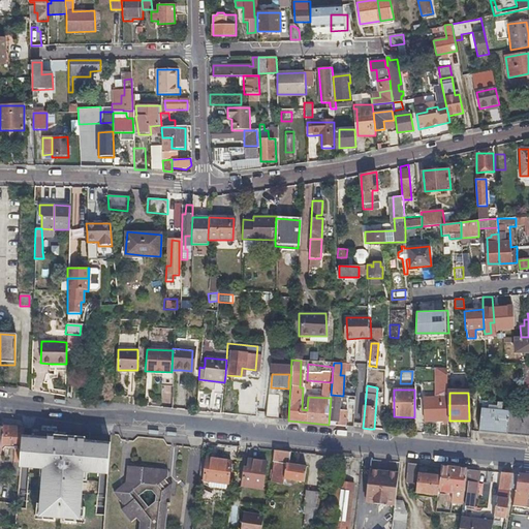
[(331,395),(331,398),(329,425),(346,427),(347,411),(342,411),(343,396),(331,395)]
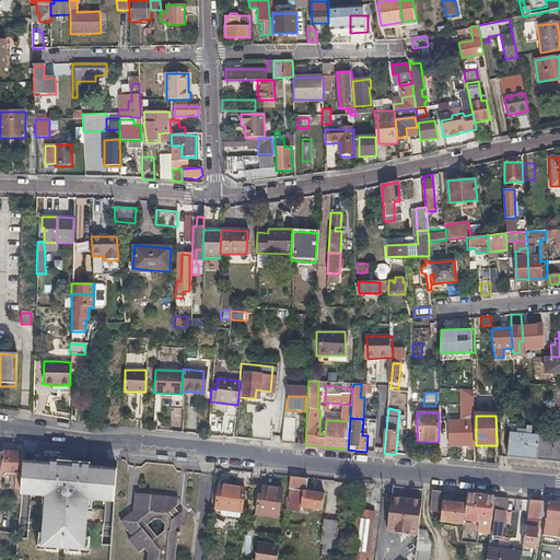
[(279,443),(286,444),(293,444),(294,420),(281,419),(279,443)]
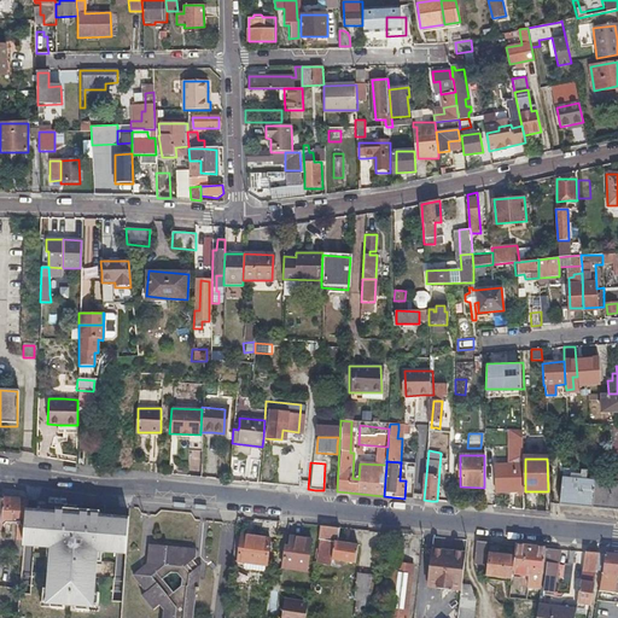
[(524,491),(524,478),(524,464),(497,464),(497,490),(524,491)]
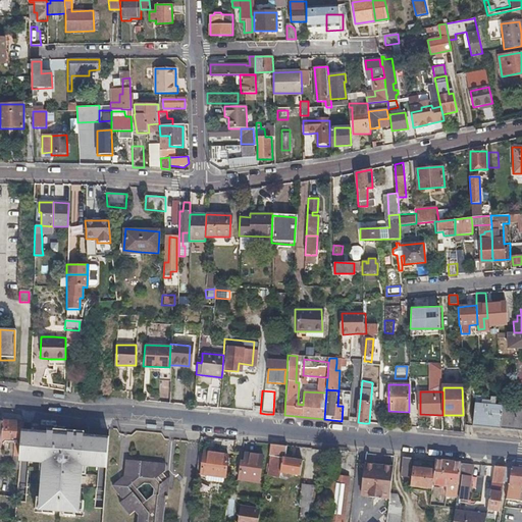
[(470,426),(517,430),(516,408),(494,405),(494,398),(474,396),(470,426)]
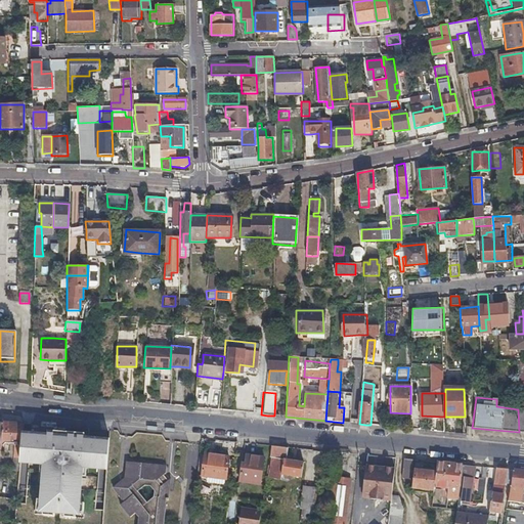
[(3,422),(3,423),(2,443),(15,444),(14,455),(20,456),(24,423),(3,422)]
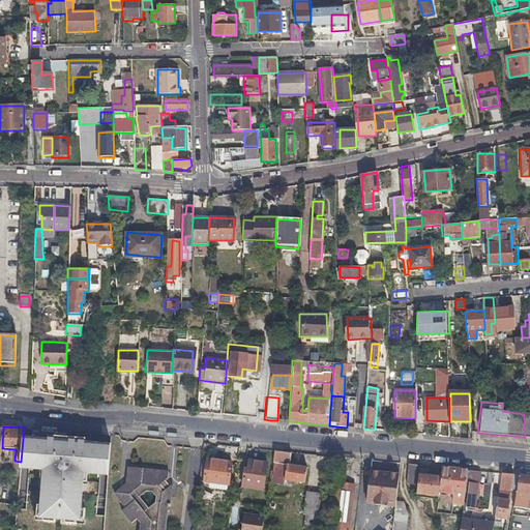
[(27,453),(38,454),(41,429),(29,428),(27,453)]
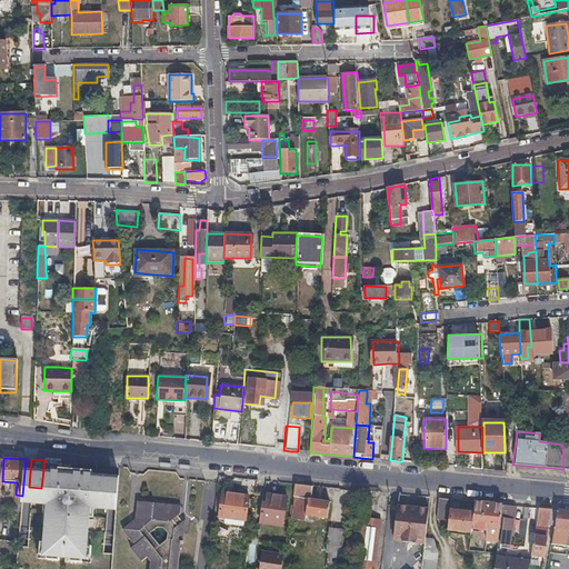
[(37,533),(47,535),(56,536),(59,499),(53,499),(56,477),(66,477),(67,462),(45,460),(41,488),(37,533)]
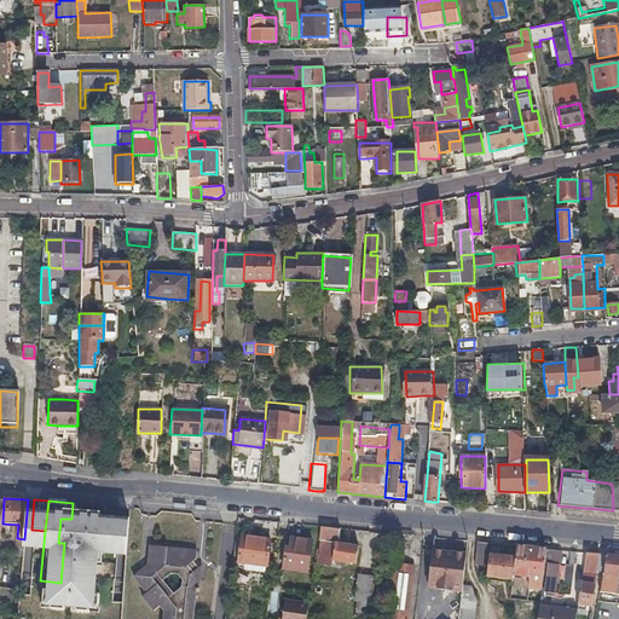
[(105,518),(99,518),(94,518),(92,545),(86,545),(81,602),(122,606),(129,507),(106,505),(105,518)]
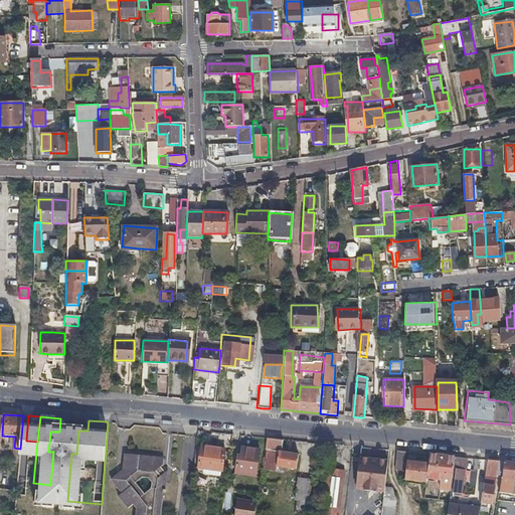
[(266,471),(272,472),(278,473),(279,467),(299,469),(300,455),(282,453),(284,441),(268,439),(265,451),(268,451),(266,471)]
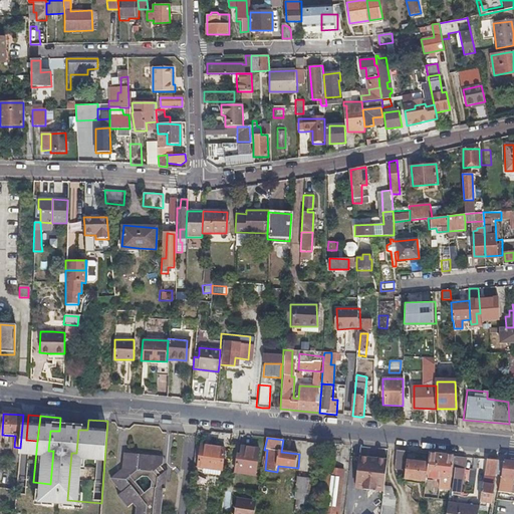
[(197,466),(209,468),(221,469),(224,448),(200,445),(197,466)]
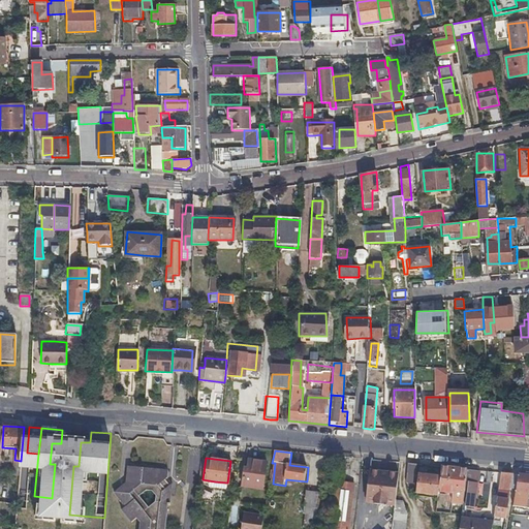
[(267,463),(257,462),(248,461),(247,468),(245,468),(242,487),(262,490),(267,463)]
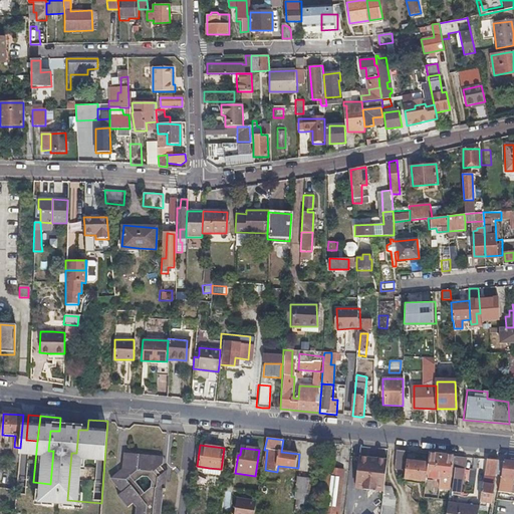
[(161,513),(164,490),(167,490),(168,480),(159,479),(159,475),(163,473),(158,467),(163,463),(164,454),(124,451),(122,467),(111,476),(121,491),(117,494),(127,506),(133,502),(137,506),(135,513),(161,513)]
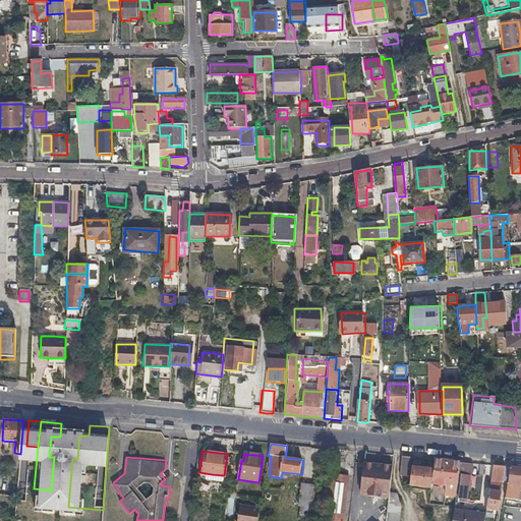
[(431,488),(432,484),(435,469),(410,466),(411,458),(402,457),(400,475),(412,477),(411,485),(431,488)]
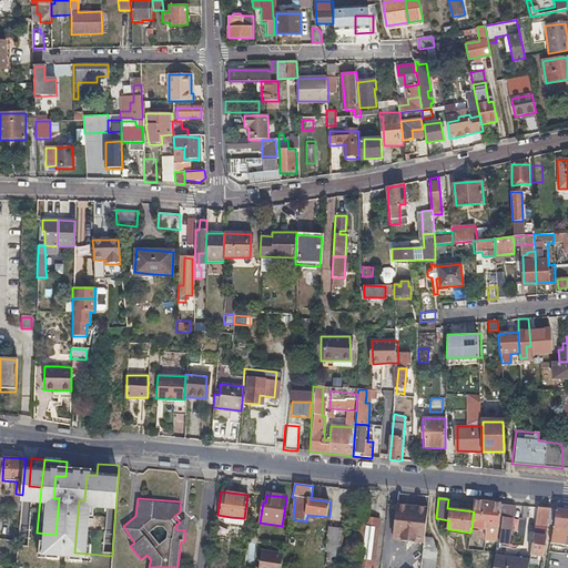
[(497,540),(500,511),(501,504),(475,501),(474,511),(472,528),(487,529),(486,539),(497,540)]
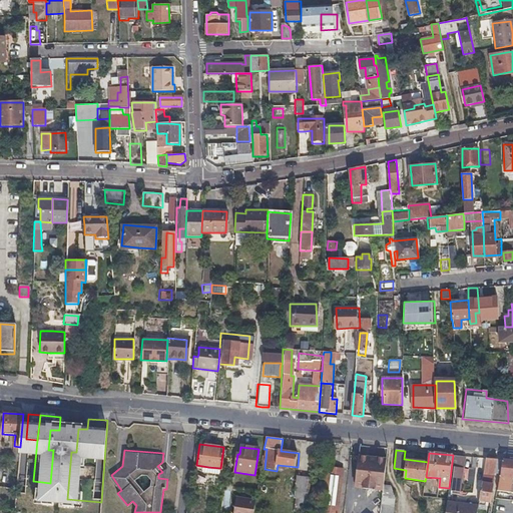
[(452,462),(463,464),(464,456),(453,455),(452,462)]
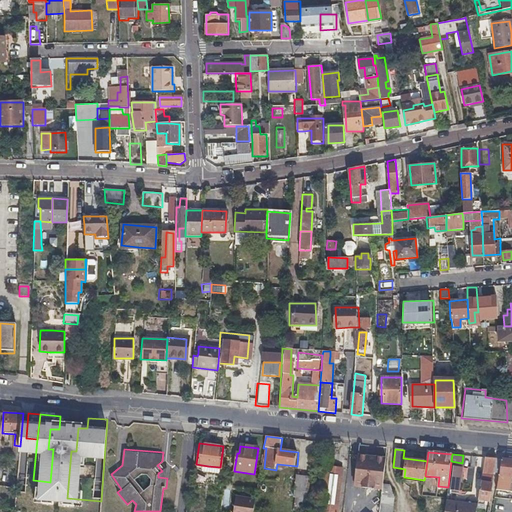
[(382,488),(382,484),(385,458),(357,455),(354,484),(362,485),(362,488),(374,489),(375,487),(382,488)]
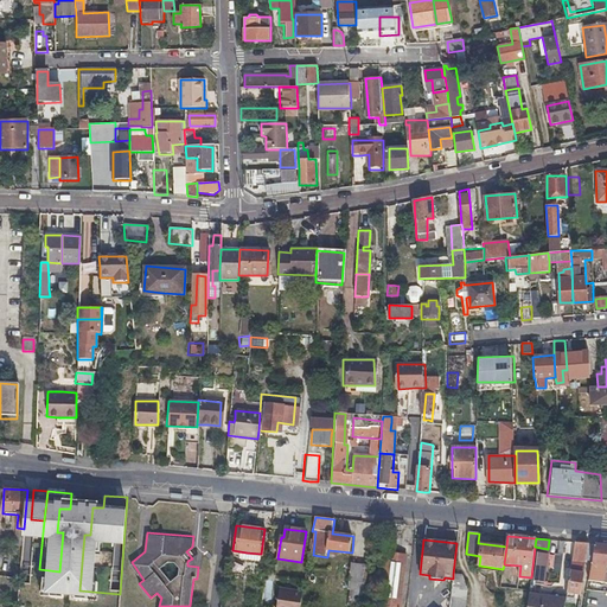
[(588,543),(574,542),(566,598),(563,606),(573,606),(575,594),(580,594),(585,567),(588,543)]
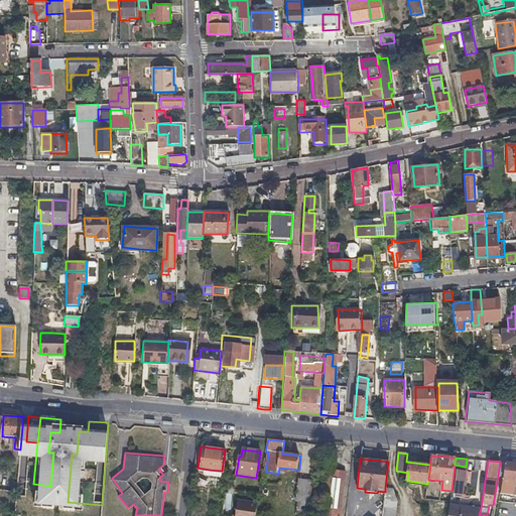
[(500,462),(497,482),(501,482),(502,478),(503,478),(505,463),(500,462)]
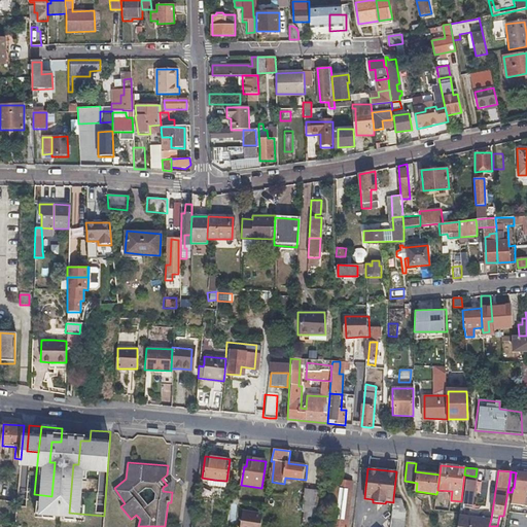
[(526,472),(516,472),(514,488),(513,488),(512,492),(510,503),(526,504),(526,495),(526,491),(526,472)]
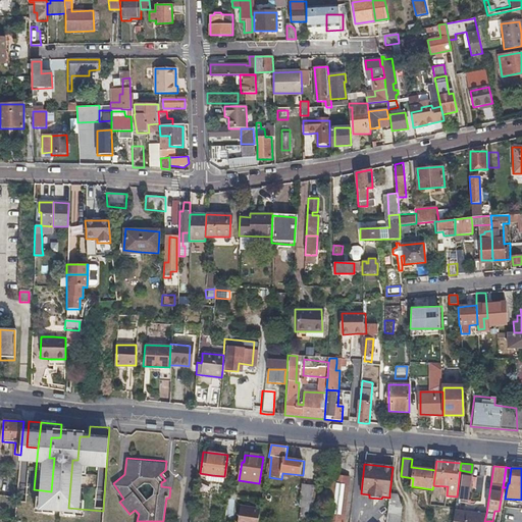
[(471,472),(460,470),(457,497),(459,497),(458,503),(468,504),(471,472)]
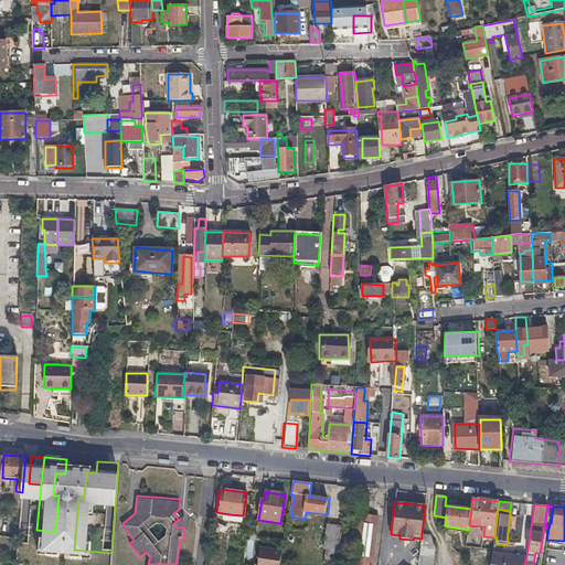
[(185,514),(179,520),(174,522),(174,526),(184,528),(185,514)]
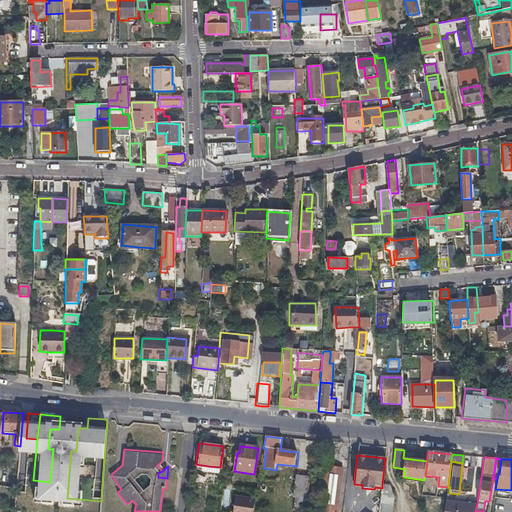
[(336,511),(342,468),(327,466),(320,511),(336,511)]
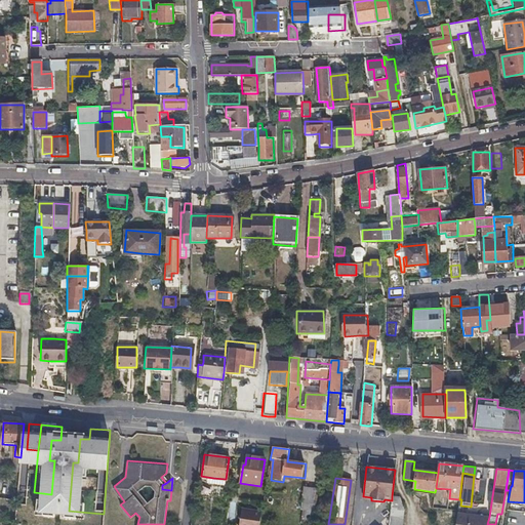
[(318,488),(311,487),(305,487),(301,510),(316,511),(318,488)]
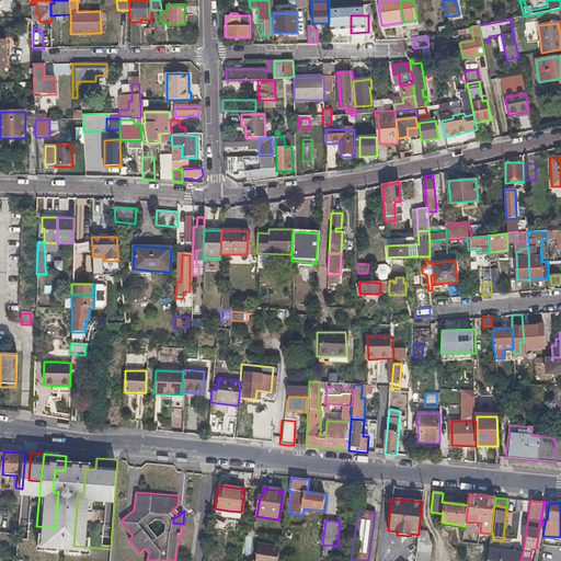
[(426,530),(419,530),(419,535),(414,560),(431,560),(434,545),(426,530)]
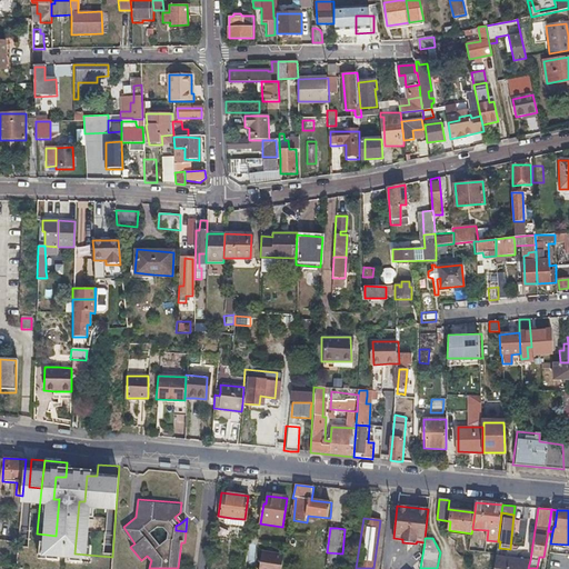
[(281,568),(283,555),(262,551),(259,568),(281,568)]
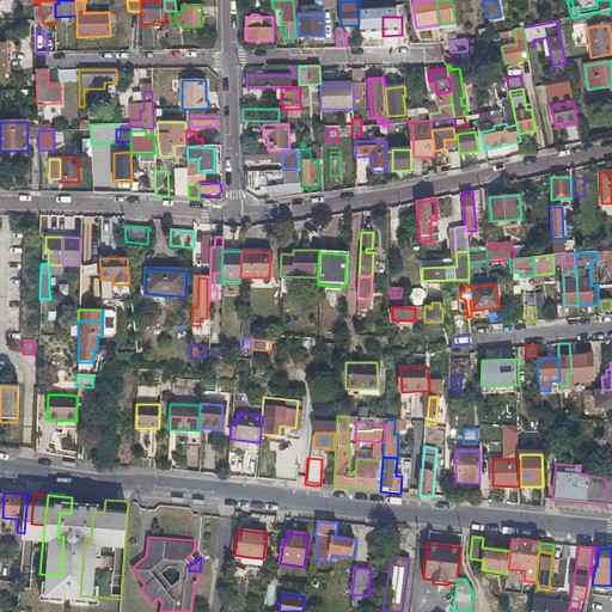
[(531,611),(568,611),(570,603),(533,599),(531,611)]
